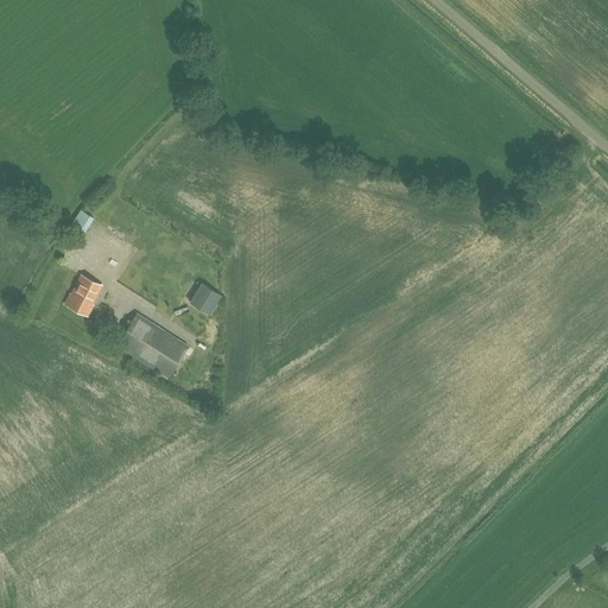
[(82,235),(93,217),(81,210),(69,228),(82,235)]
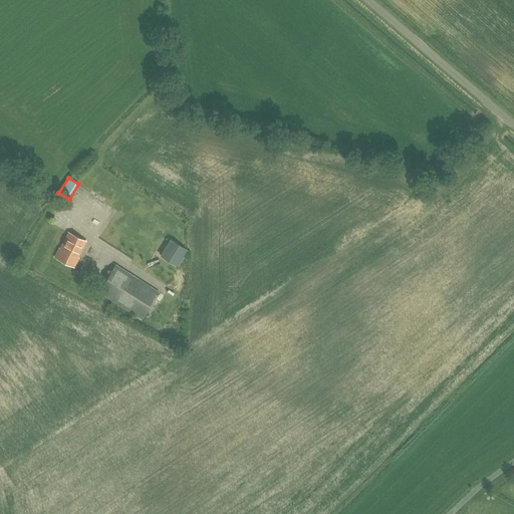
[(78,257),(86,241),(68,232),(60,248),(59,248),(55,257),(74,266),(78,258),(78,257)]
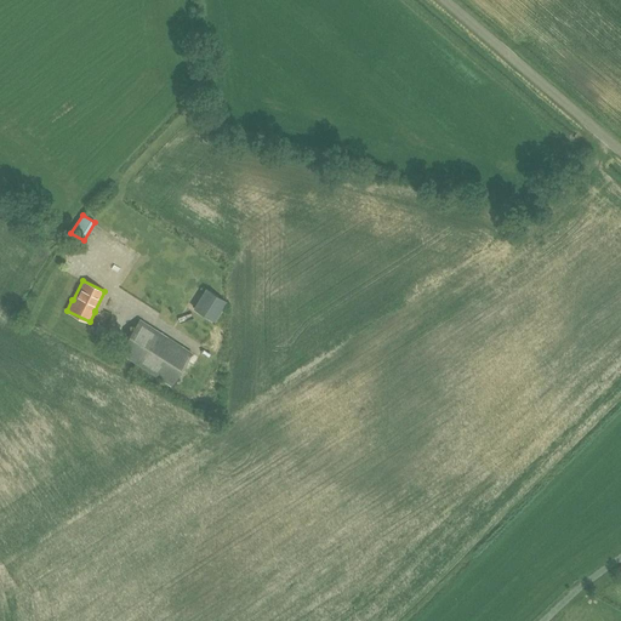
[(205,289),(194,306),(216,320),(216,319),(228,302),(205,289)]
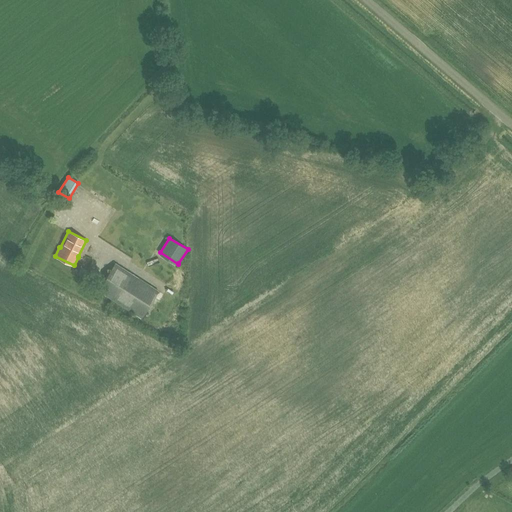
[(158,291),(115,263),(97,291),(140,319),(158,291)]
